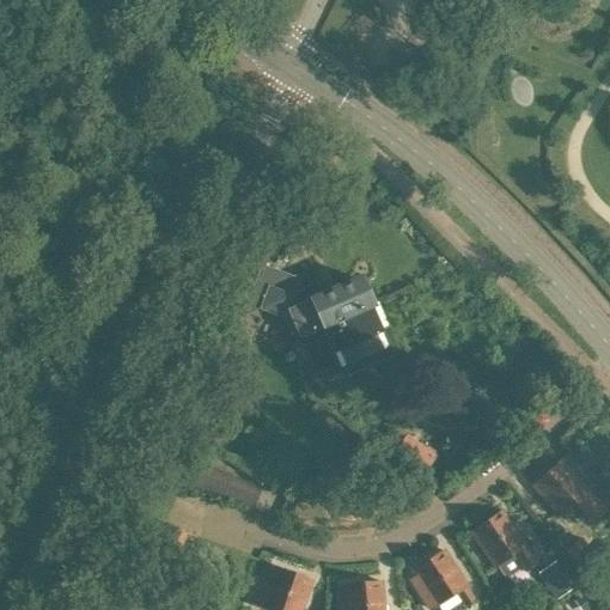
[(446,29),(456,35),(462,25),(452,18),(446,29)]
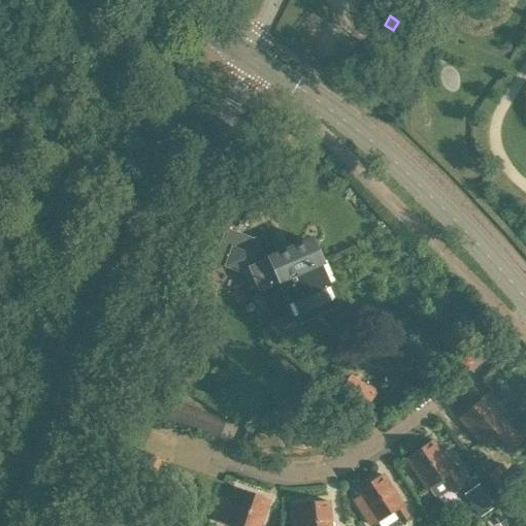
[(238,297),(281,280),(321,262),(311,239),(271,257),(261,234),(255,237),(232,248),(219,253),(238,297)]
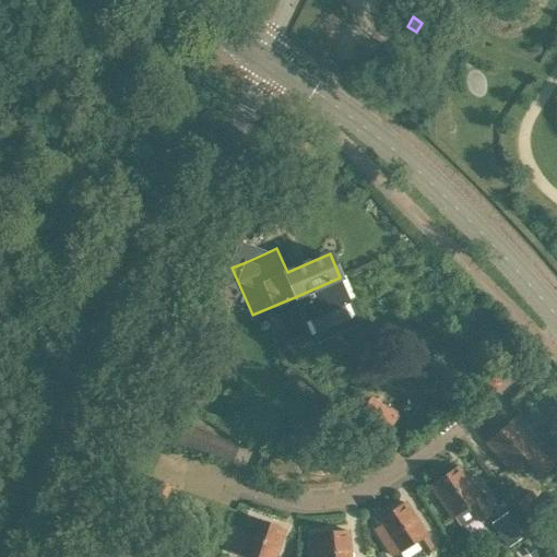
[(340,277),(297,296),(300,305),(280,313),(291,340),(335,321),(339,329),(366,317),(347,274),(340,277)]
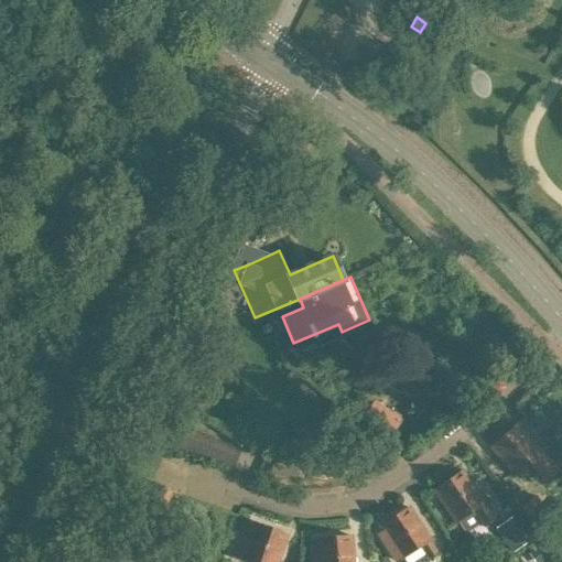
[(400,419),(376,401),(360,423),(385,441),(400,419)]
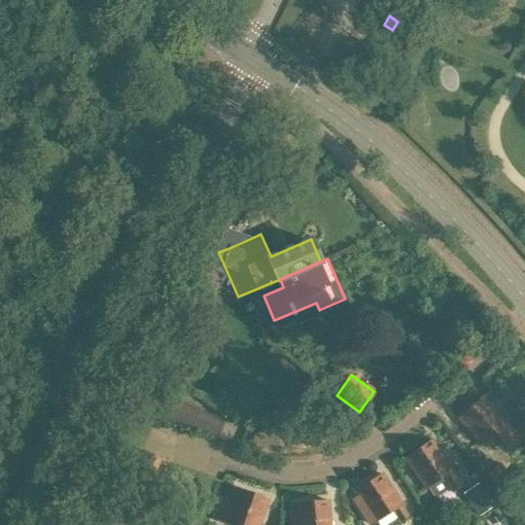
[(194,424),(200,406),(160,390),(152,409),(194,424)]
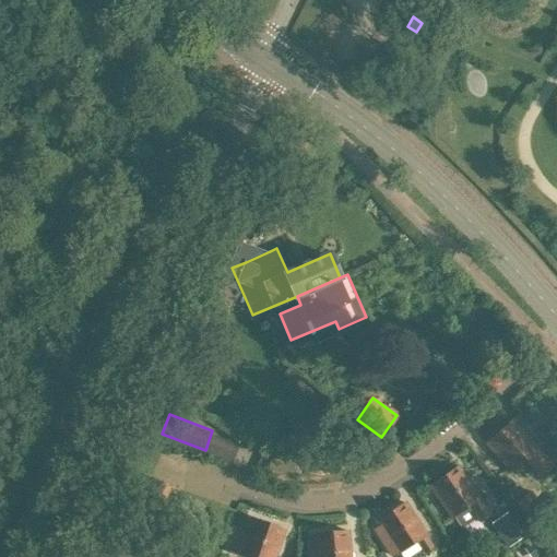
[(488,441),(514,471),(532,454),(542,464),(548,458),(540,448),(513,418),(488,441)]
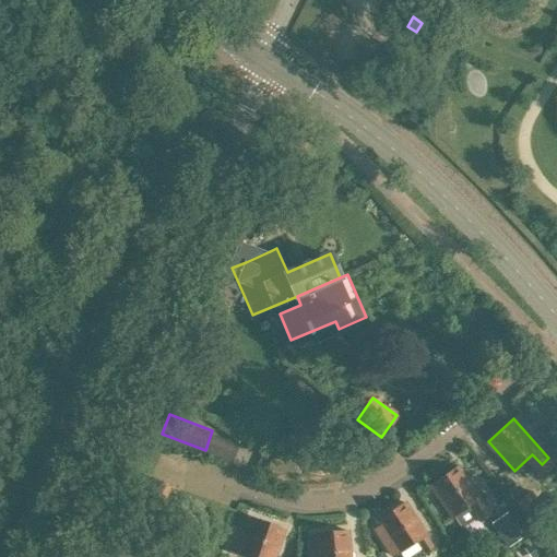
[(482,498),(483,498),(460,465),(431,485),(454,517),(473,504),(481,516),(489,509),(482,498)]
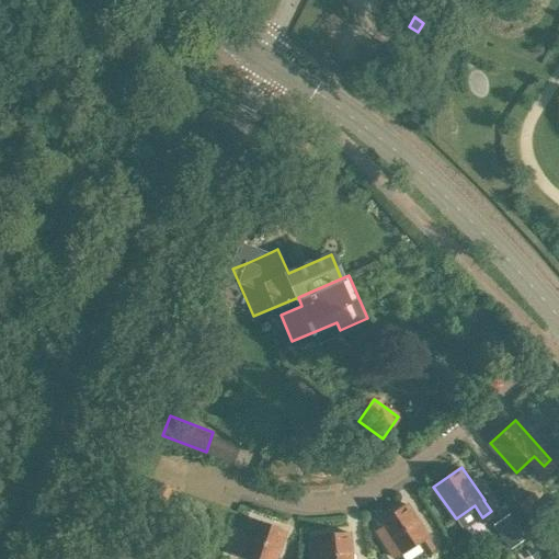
[(535,492),(520,503),(537,526),(551,515),(535,492)]
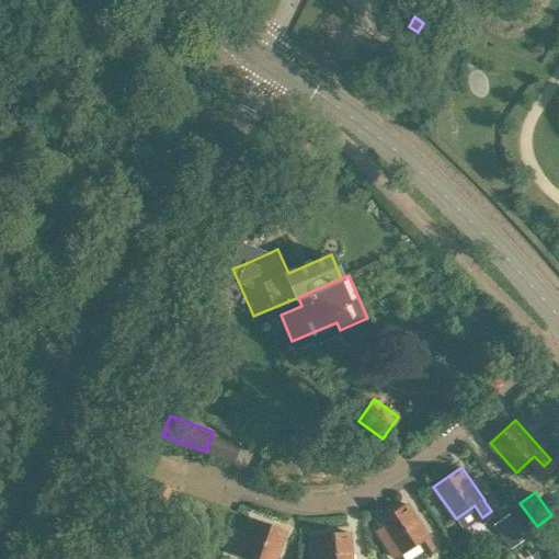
[(429,536),(430,536),(408,503),(379,521),(401,555),(420,542),(428,554),(436,547),(429,536)]
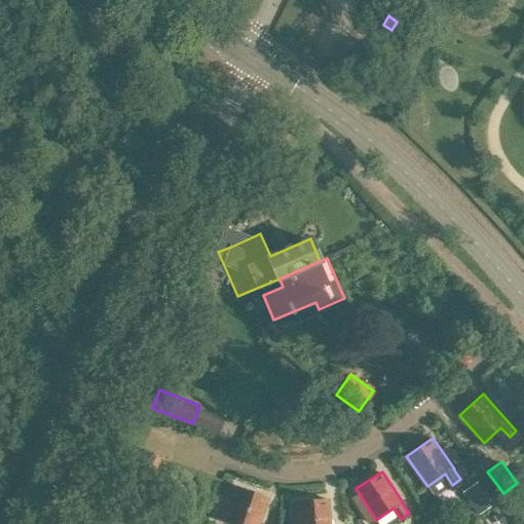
[(480,479),(464,489),(480,512),(495,501),(480,479)]
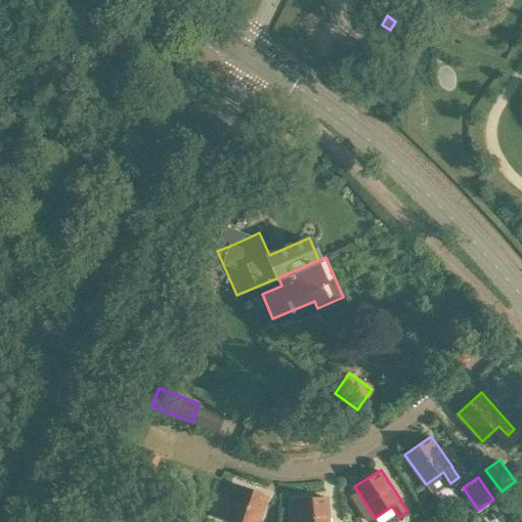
[(258,521),(268,494),(238,484),(232,501),(223,497),(217,517),(232,521),(258,521)]
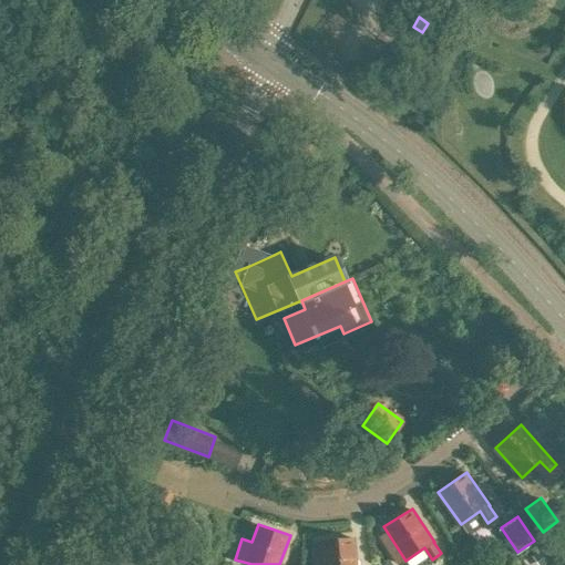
[(357,564),(355,536),(320,541),(322,564),(357,564)]
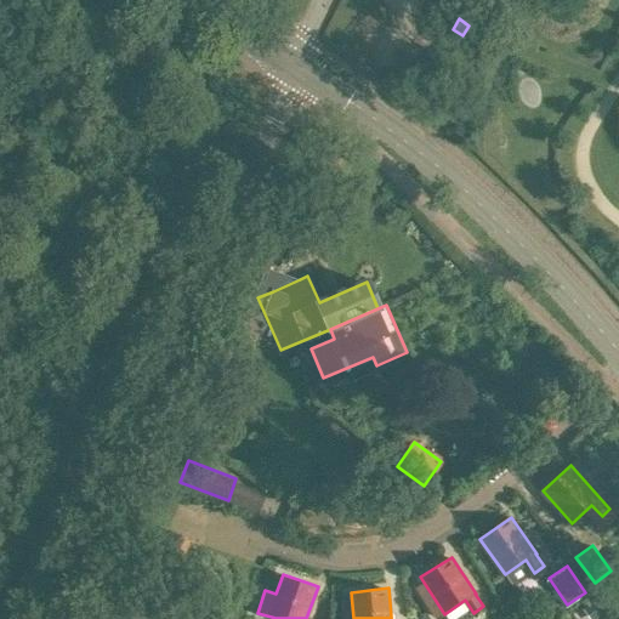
[(596,600),(584,608),(591,618),(595,618),(606,612),(596,600)]
